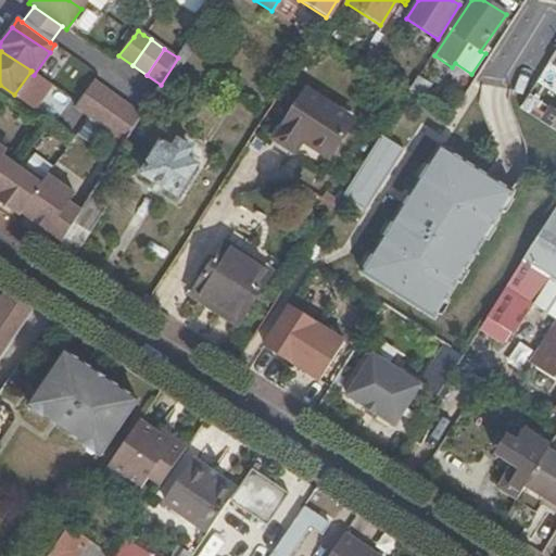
[(415,78),(404,96),(418,105),(430,87),(415,78)]
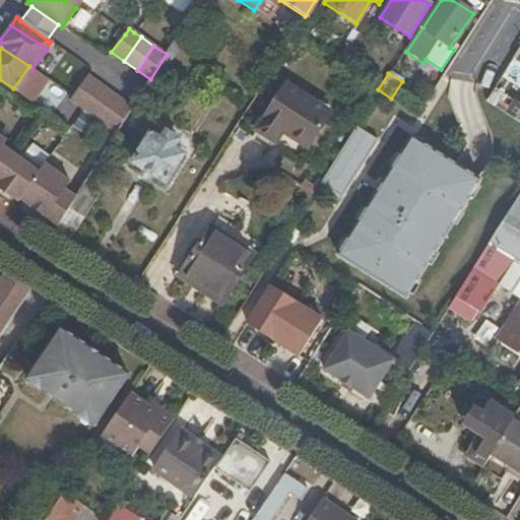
[(0,83),(11,91),(13,88),(0,79),(0,83)]
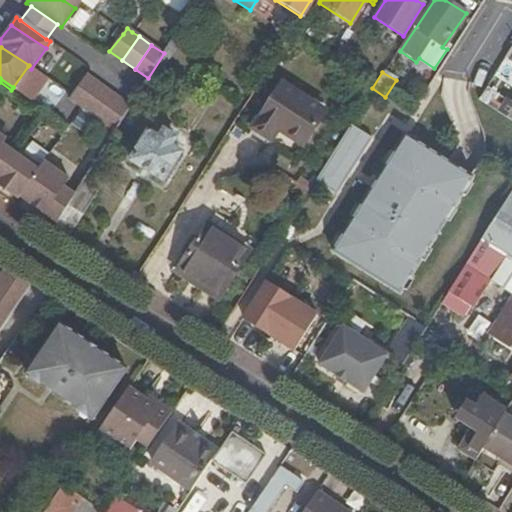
[(82,108),(90,114),(107,89),(95,81),(77,105),(82,108)]
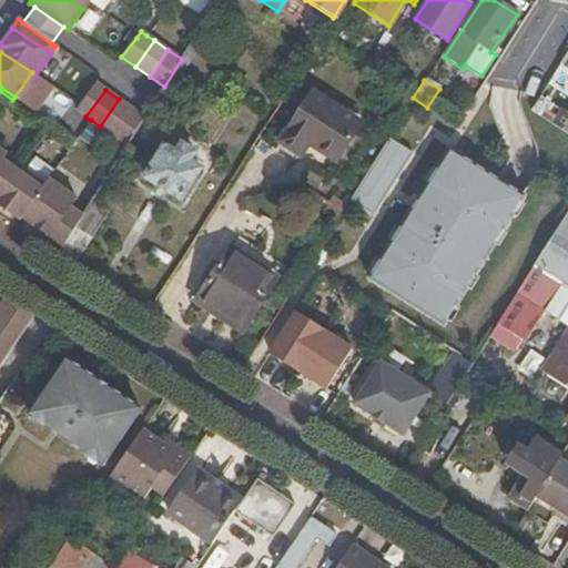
[(363,123),(311,91),(279,143),(300,155),(305,145),(336,165),(363,123)]
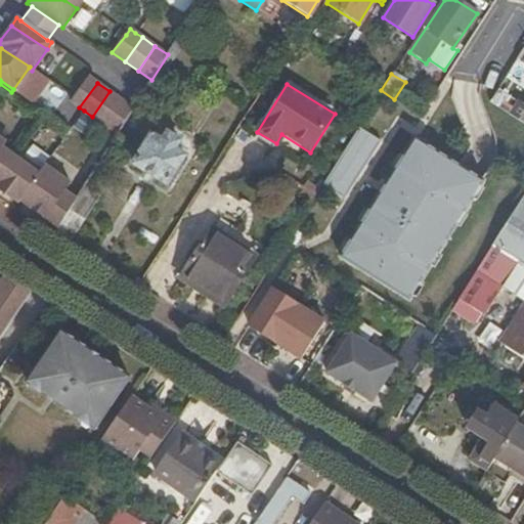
[(92,117),(103,125),(122,99),(110,91),(92,117)]
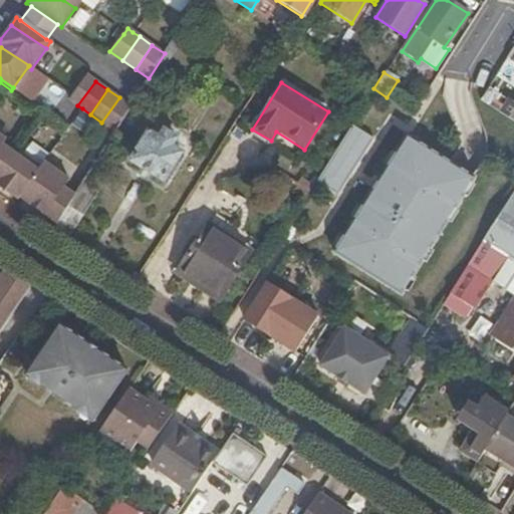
[(101,122),(114,133),(132,105),(119,97),(101,122)]
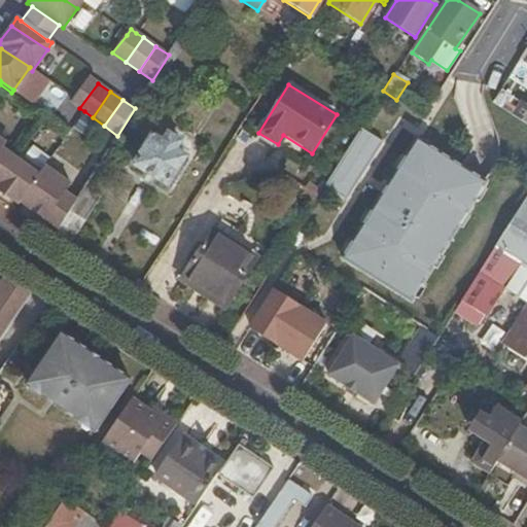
[(507,115),(526,127),(526,108),(517,102),(507,115)]
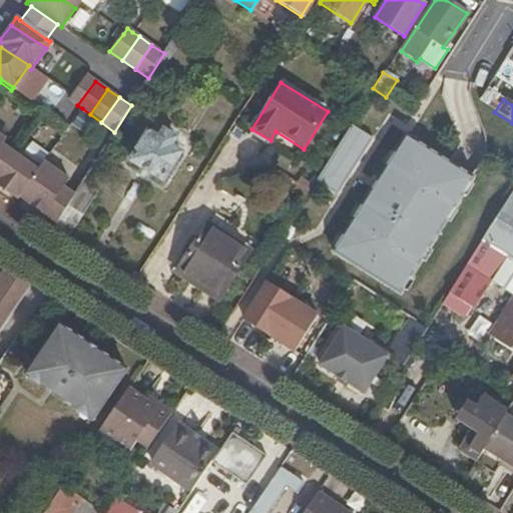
[(156,125),(153,125),(131,161),(163,180),(180,152),(170,146),(173,140),(173,137),(156,125)]
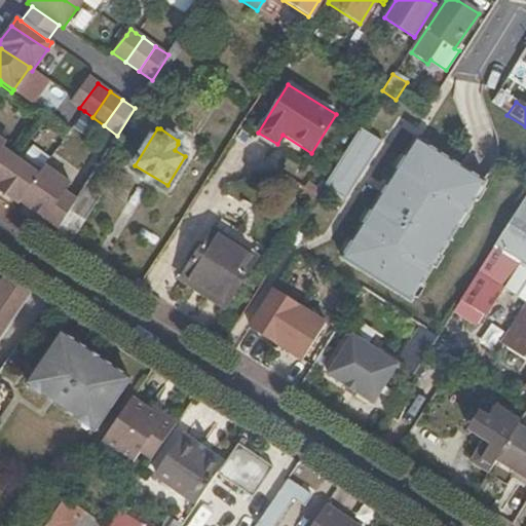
[(362,130),(326,185),(344,198),(381,143),(362,130)]
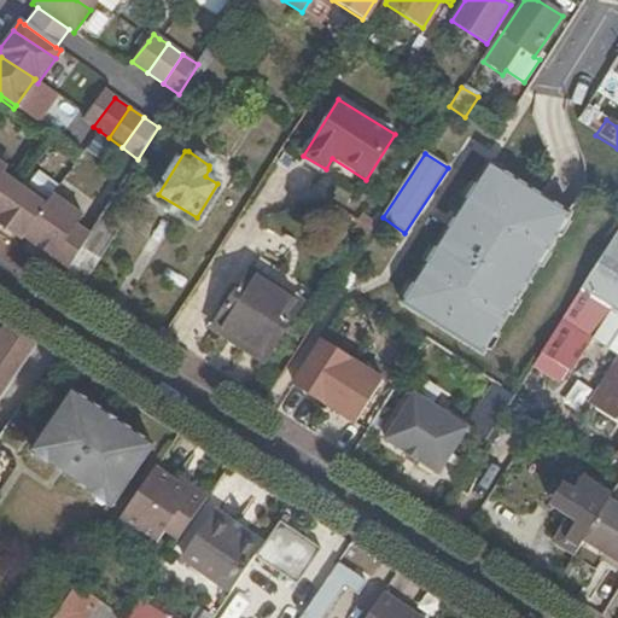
[(569,213),(489,163),(402,301),(482,350),(569,213)]
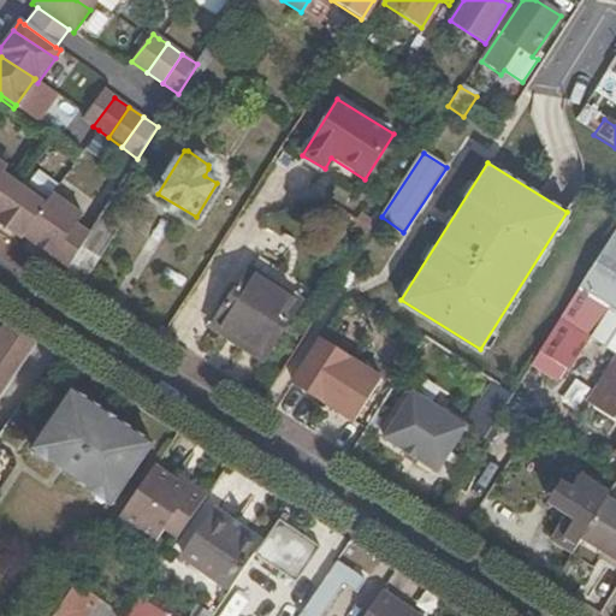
[(0,182),(0,207),(17,184),(5,176),(0,182)]
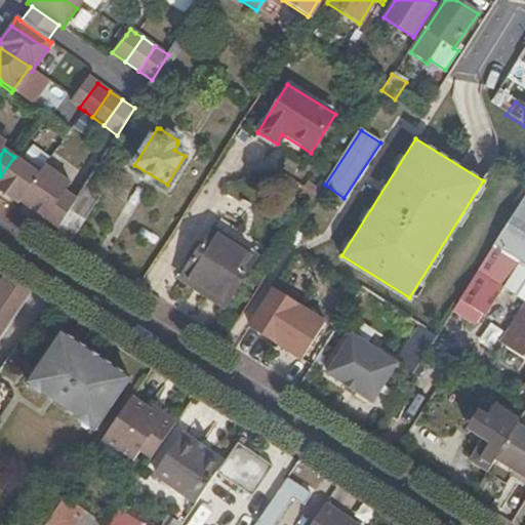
[(0,176),(0,193),(19,207),(22,204),(22,200),(40,174),(39,173),(14,157),(0,176)]
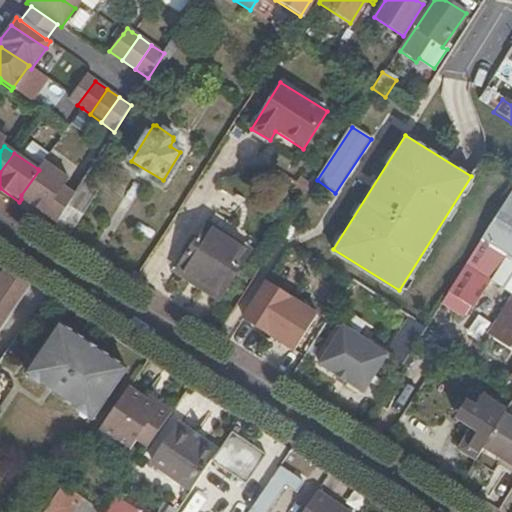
[(56,224),(73,196),(62,188),(68,179),(43,161),(38,169),(39,170),(21,195),(21,199),(56,224)]
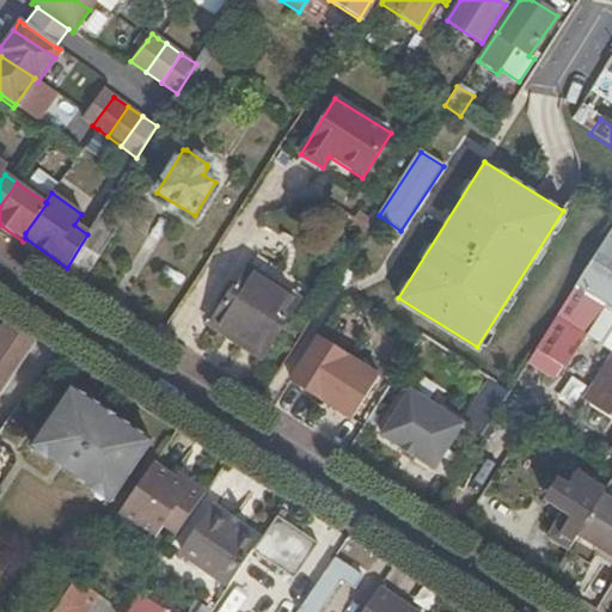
[(63,274),(80,286),(115,231),(97,219),(87,234),(67,268),(63,274)]
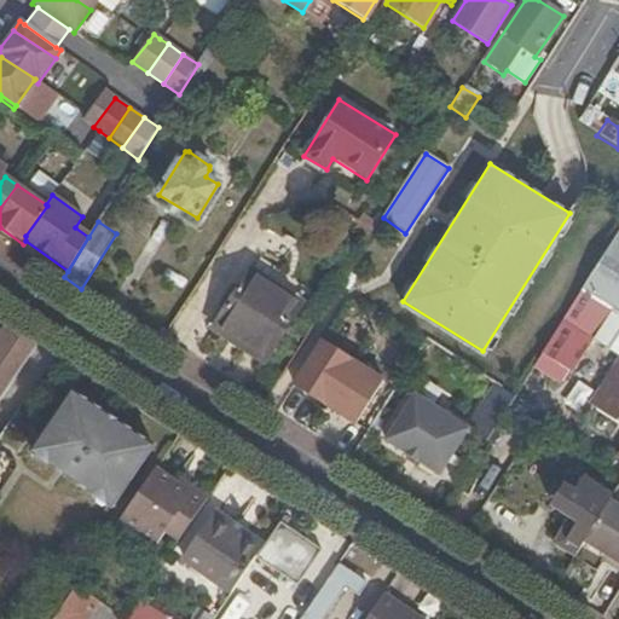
[(618,422),(618,242),(614,239),(534,364),(562,381),(591,337),(618,354),(618,360),(593,406),(618,422)]
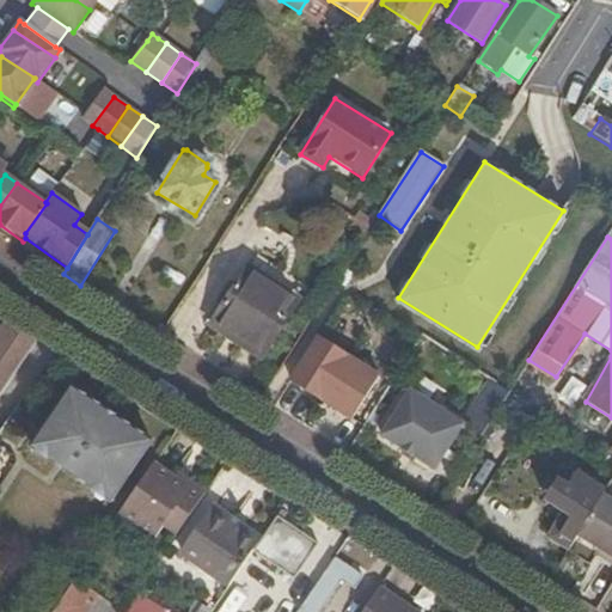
[(293,306),(242,274),(210,324),(240,344),(238,347),(258,361),(293,306)]
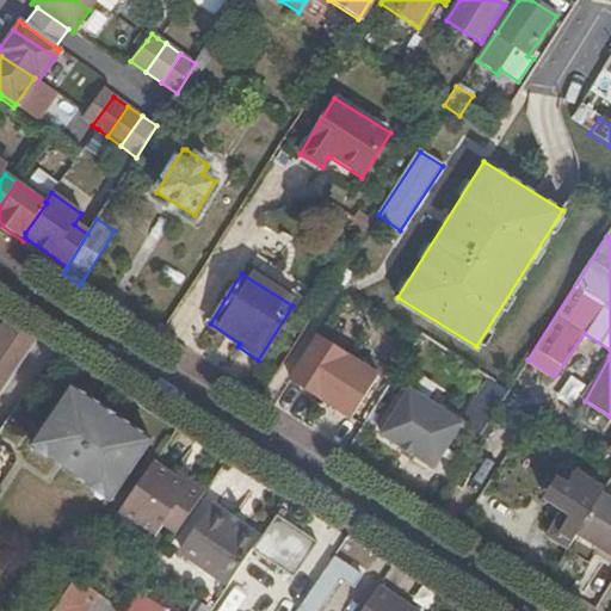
[(0,397),(35,340),(5,322),(0,329),(0,397)]
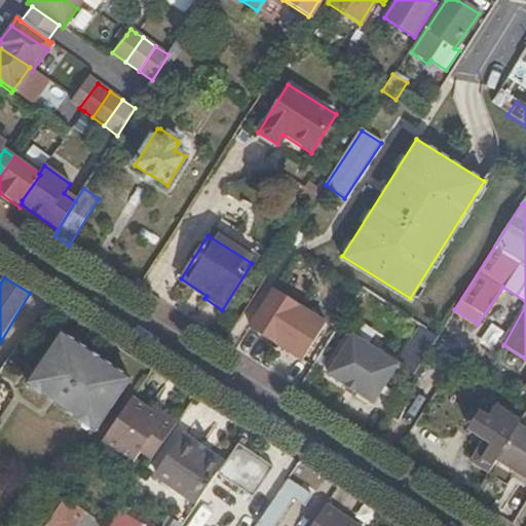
[(417,368),(437,338),(418,327),(400,358),(417,368)]
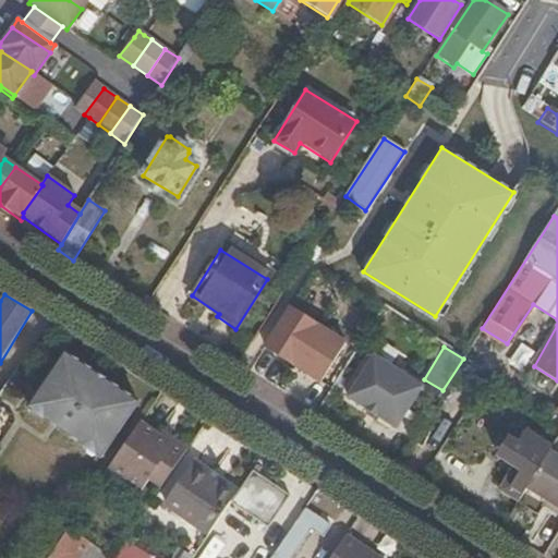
[(58,431),(95,376),(63,355),(26,410),(58,431)]
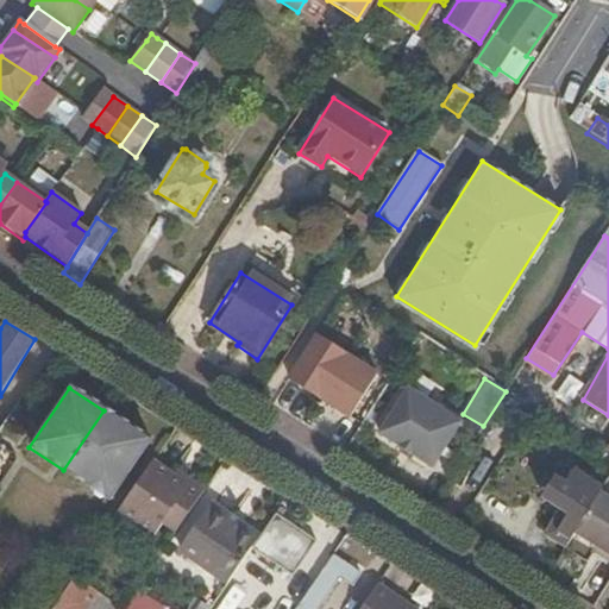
[(459,422),(406,389),(377,434),(431,468),(459,422)]
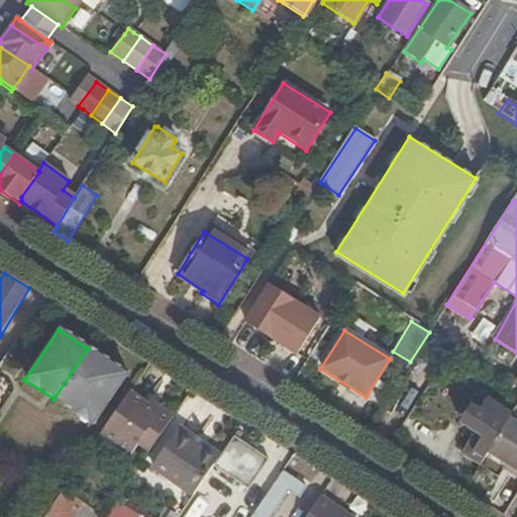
[(124,373),(88,348),(54,399),(91,423),(124,373)]
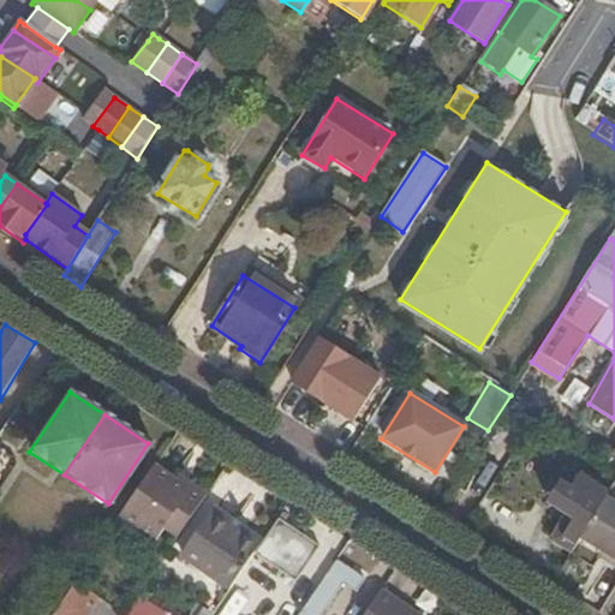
[(169,549),(203,500),(174,482),(153,467),(119,517),(169,549)]
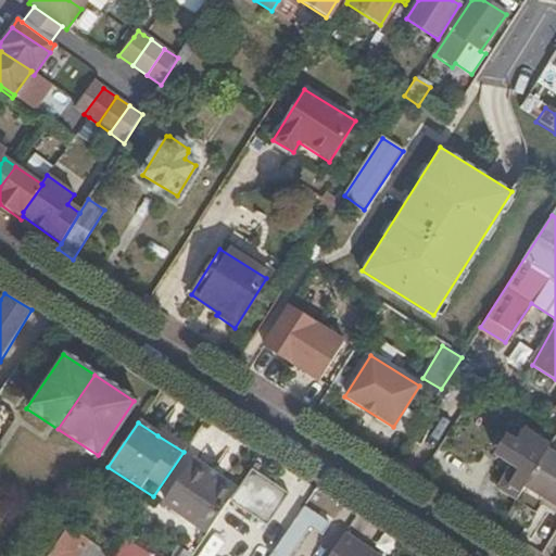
[(548,450),(555,438),(555,436),(544,429),(538,440),(523,431),(520,436),(515,431),(509,439),(506,438),(495,454),(513,465),(498,488),(516,501),(526,485),(548,450)]
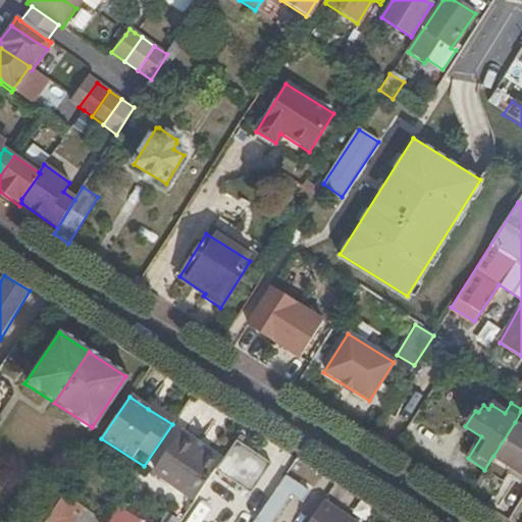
[(172,424),(174,420),(151,405),(148,409),(172,424)]
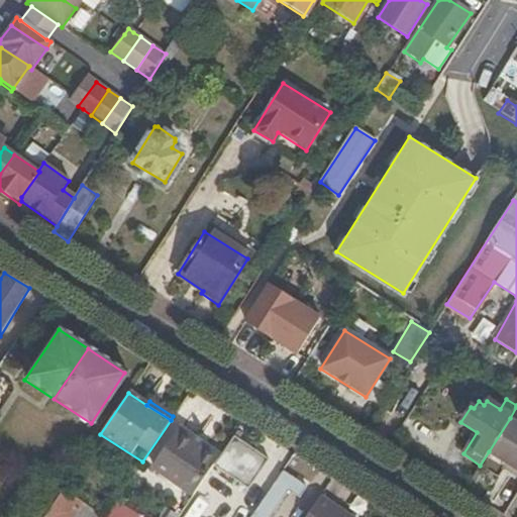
[(516,422),(510,418),(489,451),(505,461),(514,468),(512,472),(516,475),(516,422)]
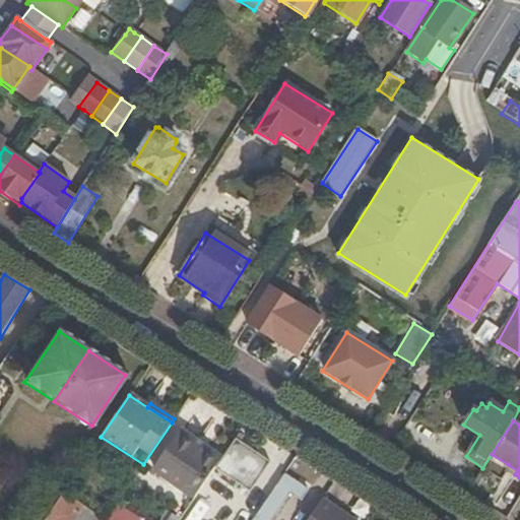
[(203,485),(214,468),(218,461),(195,446),(198,441),(181,431),(154,471),(195,498),(203,485)]
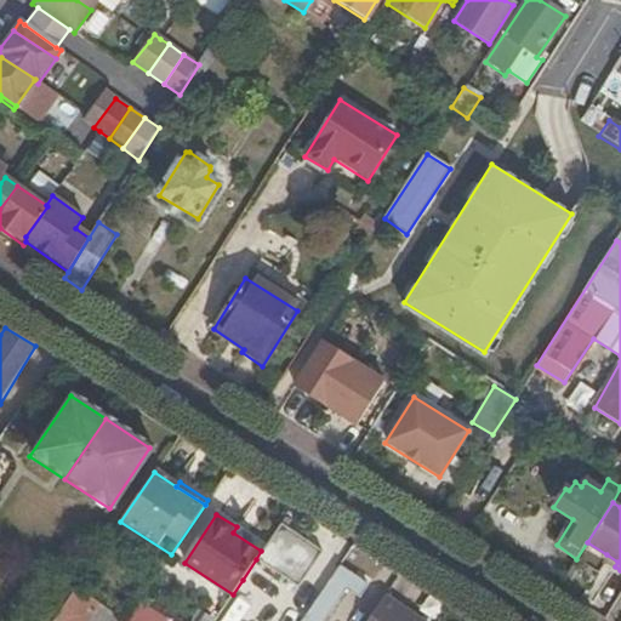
[(323,552),(280,524),(265,547),(261,551),(256,559),(298,588),(323,552)]
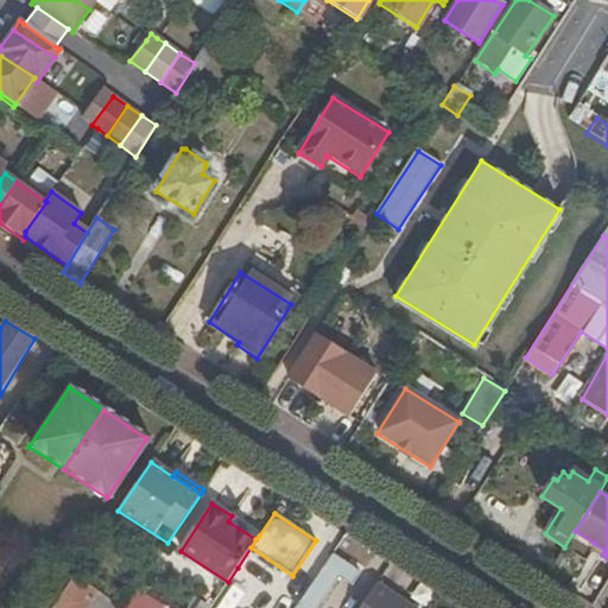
[(255,539),(259,536),(232,515),(228,521),(255,539)]
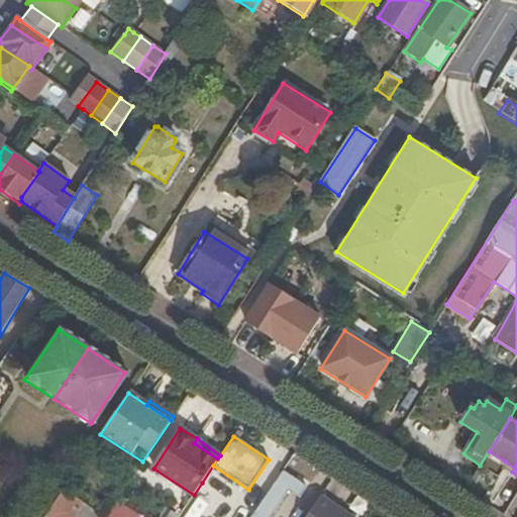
[(502,466),(512,472),(514,468),(505,461),(502,466)]
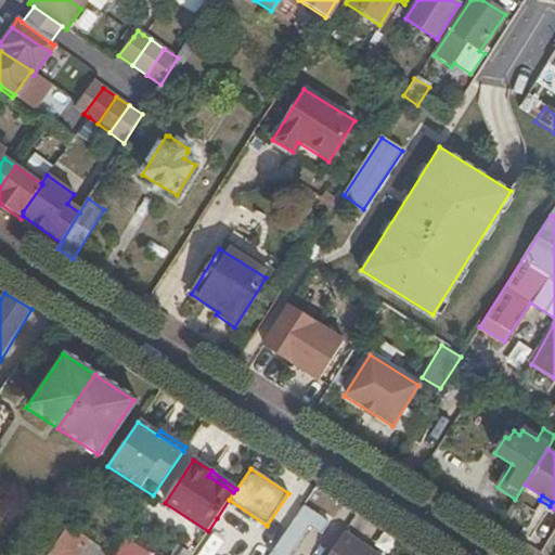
[(332,526),(302,506),(269,554),(288,554),(309,527),(324,537),(332,526)]
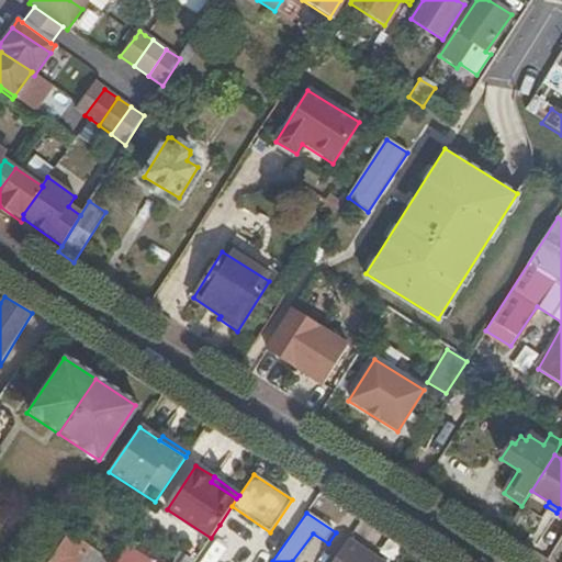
[(112,561),(67,534),(47,561),(112,561)]
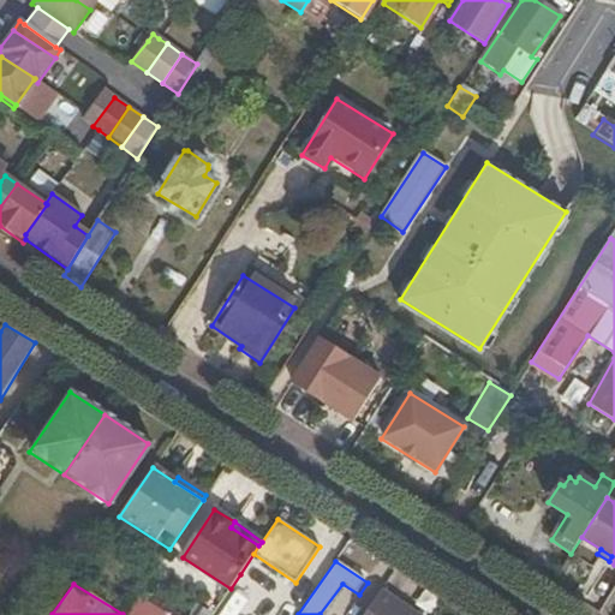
[(413,614),(378,592),(363,614),(413,614)]
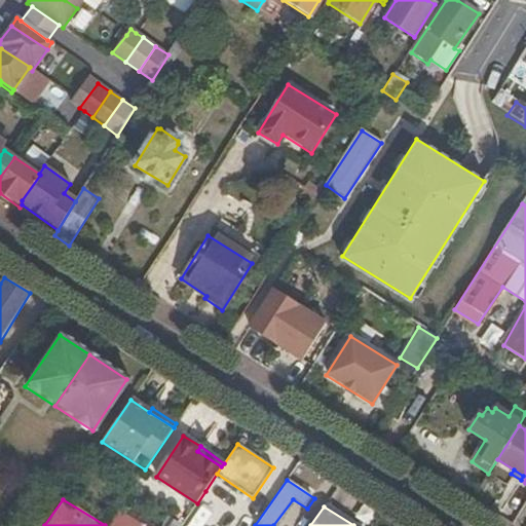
[(140,525),(117,511),(107,525),(140,525)]
